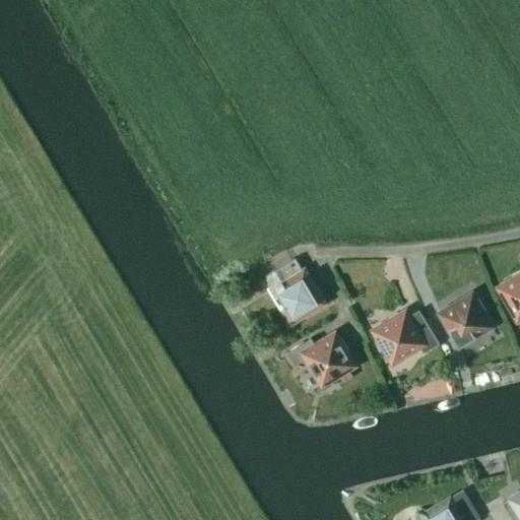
[(302,268),(295,257),(266,273),(268,287),(289,323),(325,302),(304,266),(302,268)]
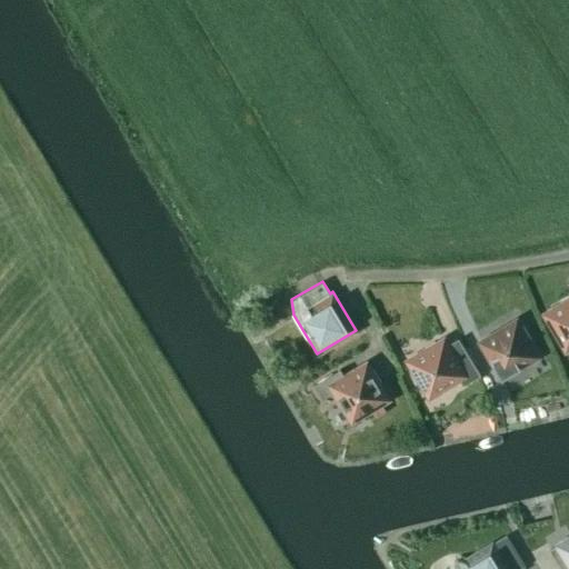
[(568,298),(546,313),(568,352),(568,298)]
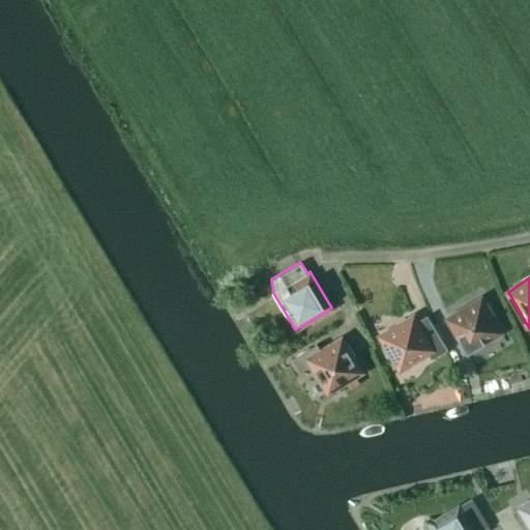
[(467,350),(499,330),(480,298),(448,318),(467,350)]
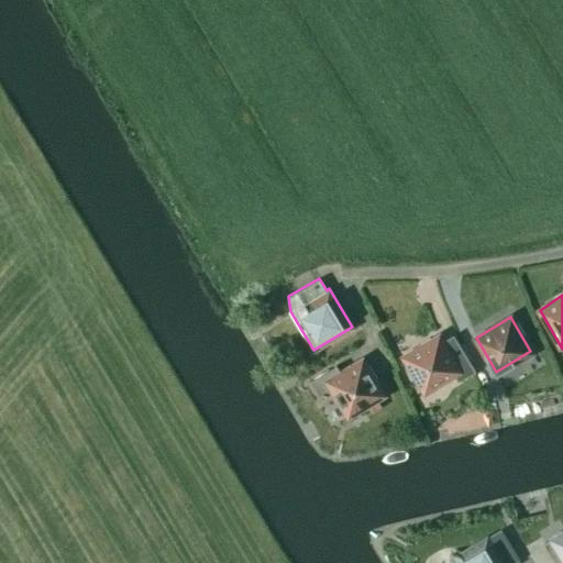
[(452,333),(441,340),(438,335),(405,356),(424,389),(453,373),(457,379),(474,371),(452,333)]
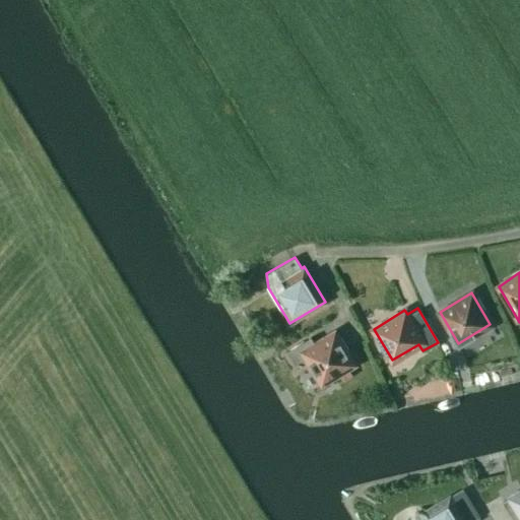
[(334,332),(314,344),(310,336),(285,350),(297,369),(309,361),(313,368),(327,359),(336,374),(336,373),(341,381),(350,376),(346,368),(352,364),(334,332)]
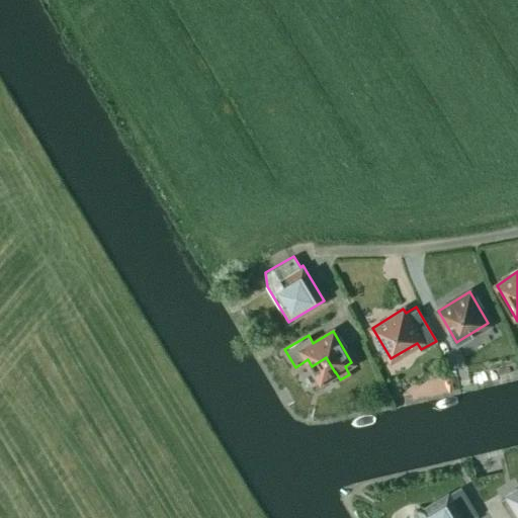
[(424,507),(429,515),(429,517),(462,517),(461,515),(472,508),(460,487),(448,494),(448,493),(424,507)]
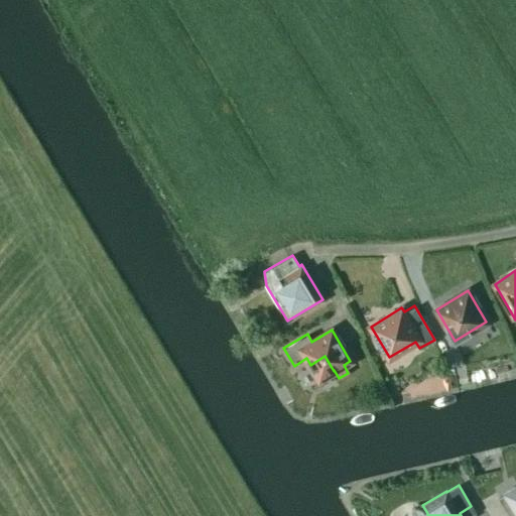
[(515,487),(506,493),(515,509),(515,487)]
